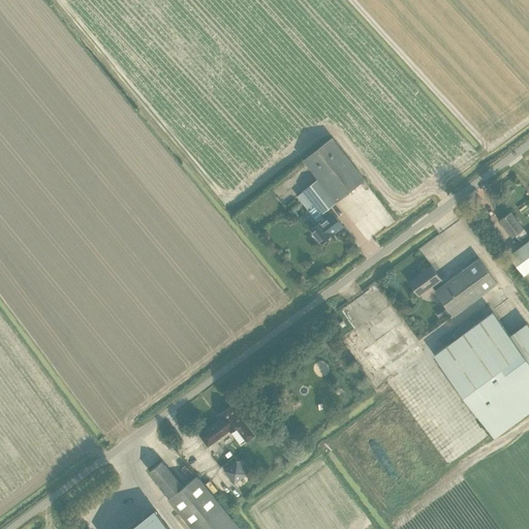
[(333,136),(303,159),(317,179),(303,191),(313,205),(307,209),(318,224),(311,230),(315,235),(313,236),(317,241),(319,239),(322,243),(325,241),(327,242),(333,237),(332,236),(344,225),(329,208),(365,179),(333,136)]
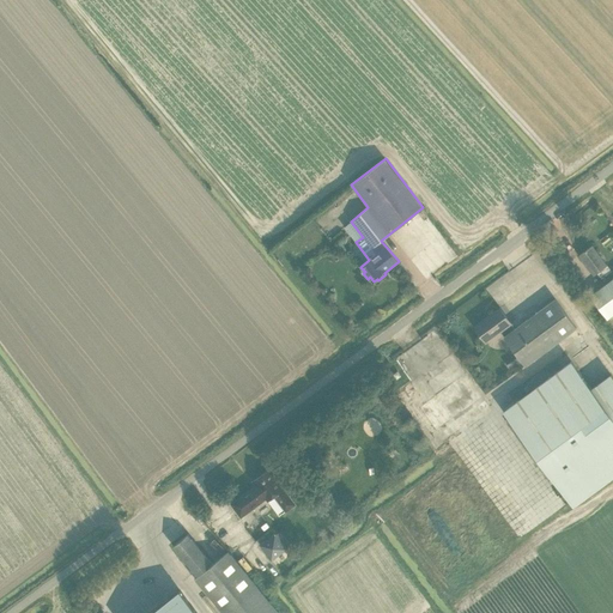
[(593,246),(580,255),(594,275),(607,266),(593,246)]
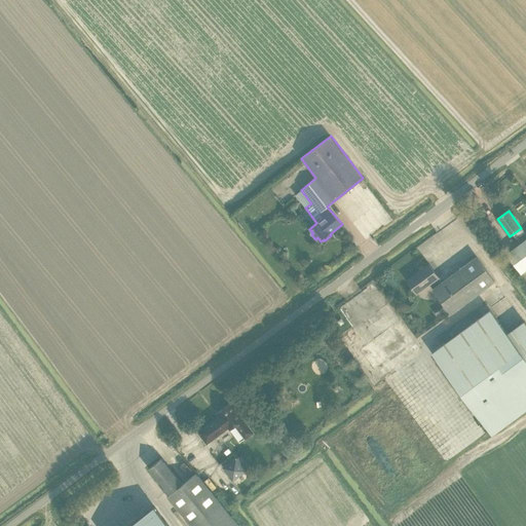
[(525,238),(506,253),(522,273),(525,269),(525,238)]
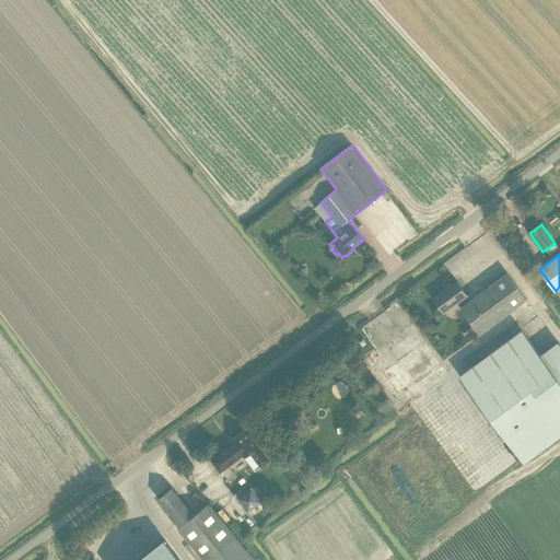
[(433,299),(444,314),(457,304),(480,335),(527,300),(508,272),(470,300),(456,281),(433,299)]
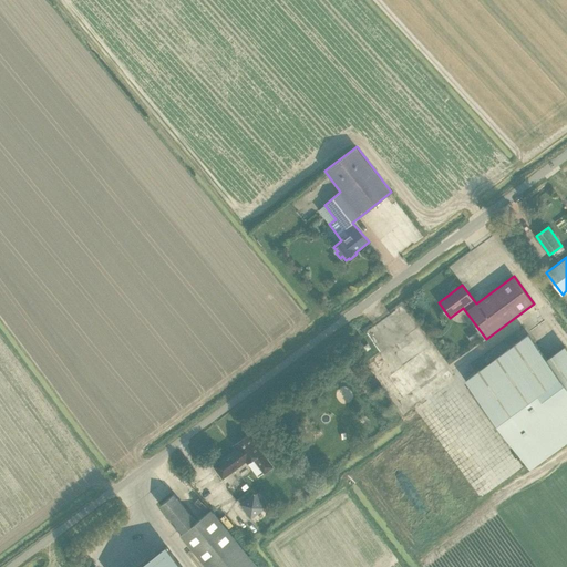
[(433,430),(406,450),(457,519),(529,467),(566,439),(566,372),(560,378),(529,334),(466,381),(421,414),(433,430)]
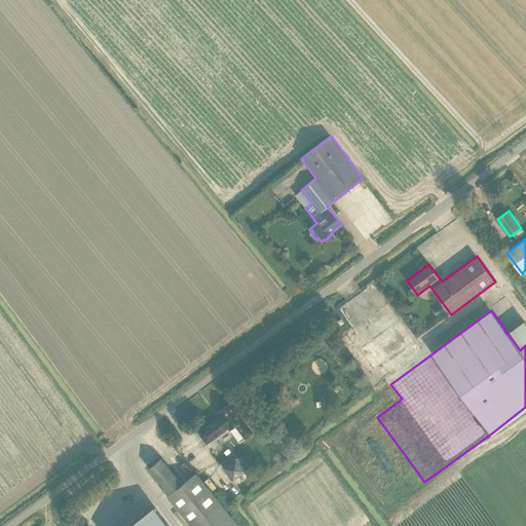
[(367,354),(371,361),(381,354),(377,348),(367,354)]
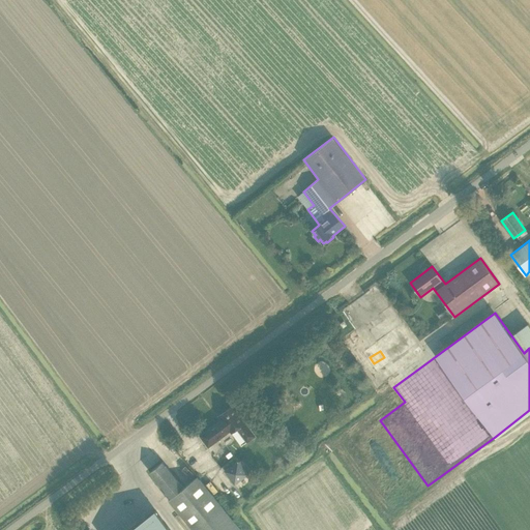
[(218,404),(215,393),(205,396),(208,408),(218,404)]
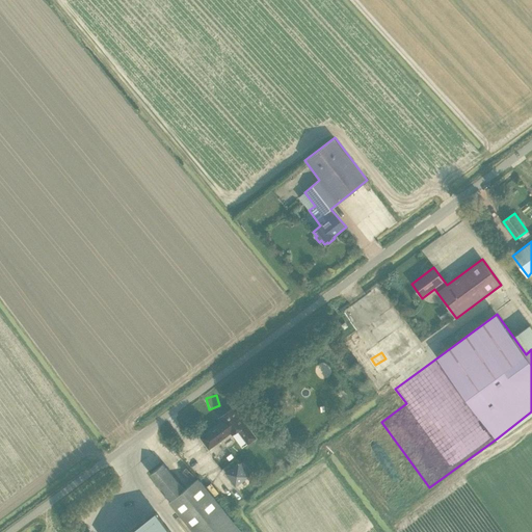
[(219,424),(202,437),(209,448),(231,432),(233,434),(242,448),(248,443),(248,444),(256,437),(234,407),(220,418),(224,423),(220,425),(219,424)]
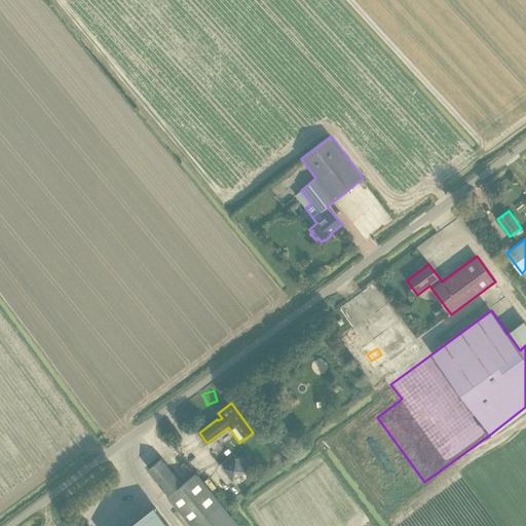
[(233,481),(248,471),(236,456),(223,467),(233,481)]
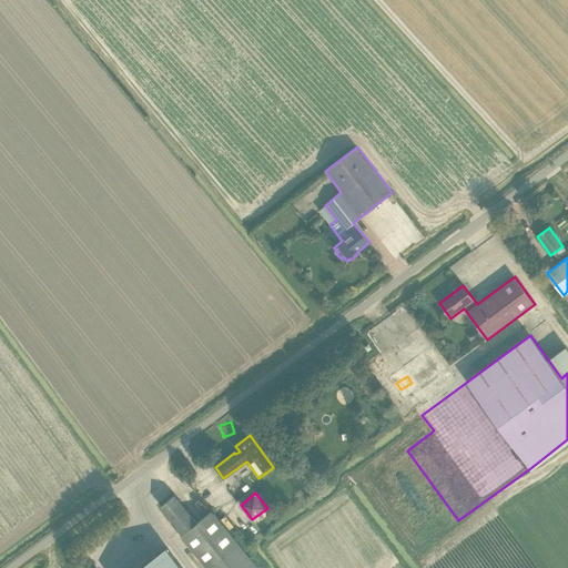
[(206,567),(259,567),(212,510),(198,523),(174,495),(160,506),(182,535),(180,536),(206,567)]
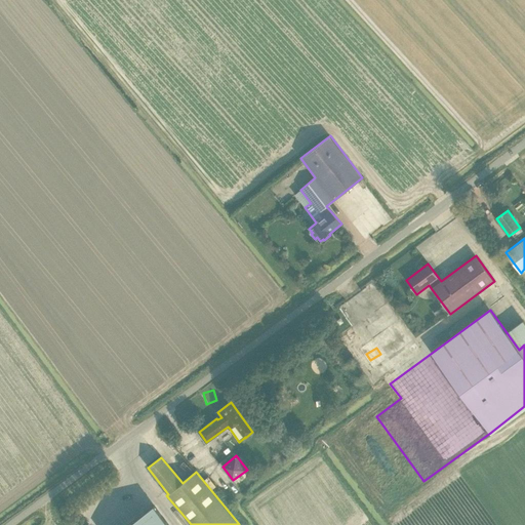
[(168,524),(154,506),(127,524),(168,524)]
